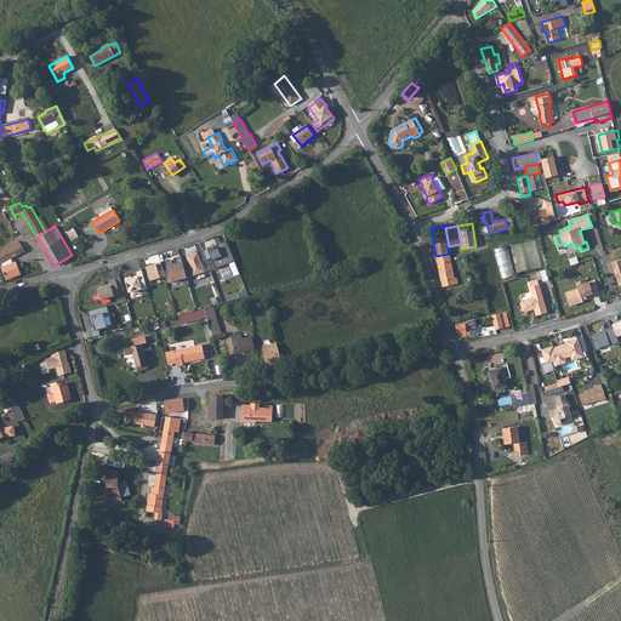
[(72,240),(79,237),(74,229),(67,233),(72,240)]
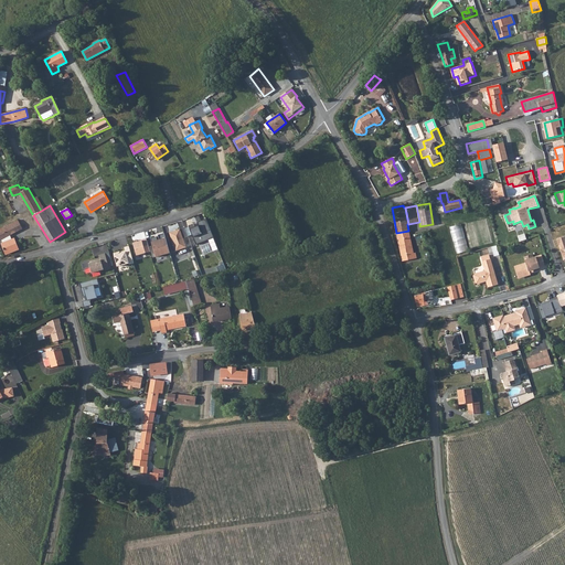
[(196,223),(191,224),(198,244),(215,237),(209,219),(200,222),(201,226),(198,227),(196,223)]
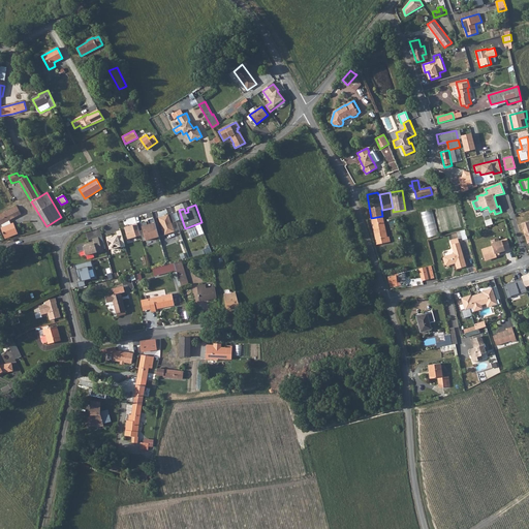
[(9,220),(21,214),(17,206),(0,214),(0,223),(1,224),(9,220)]
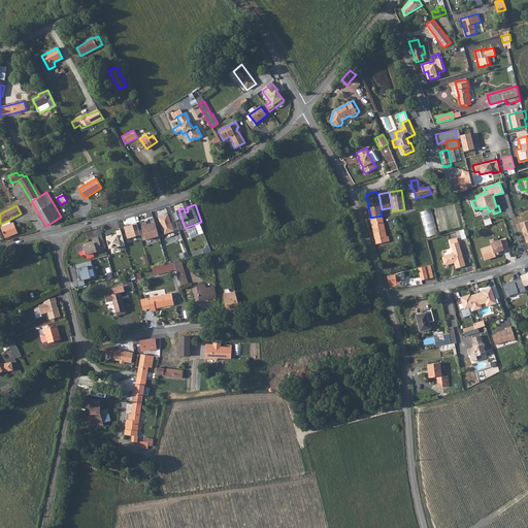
[(428,236),(436,234),(435,229),(437,229),(432,209),(422,212),(428,236)]
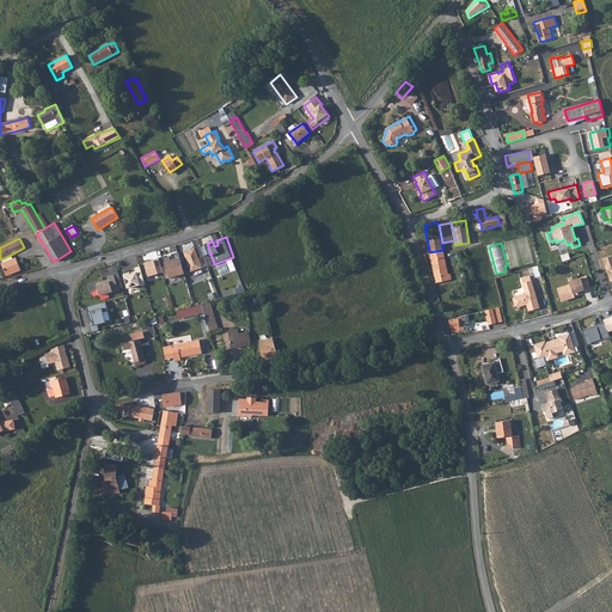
[(203,267),(197,249),(184,252),(193,273),(203,267)]
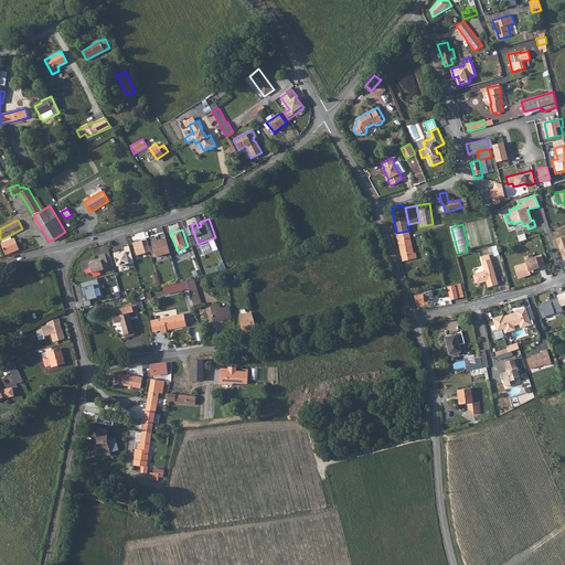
[(413,253),(408,231),(396,233),(403,262),(416,258),(415,253),(413,253)]
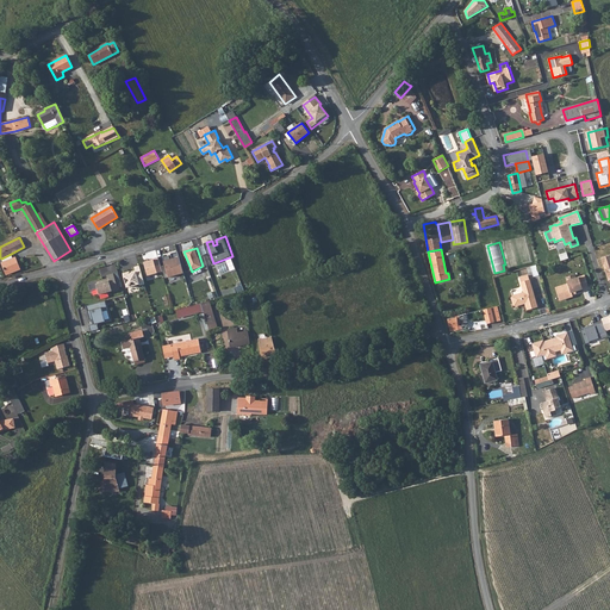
[(154,260),(145,262),(149,277),(165,272),(160,256),(154,259),(154,260)]
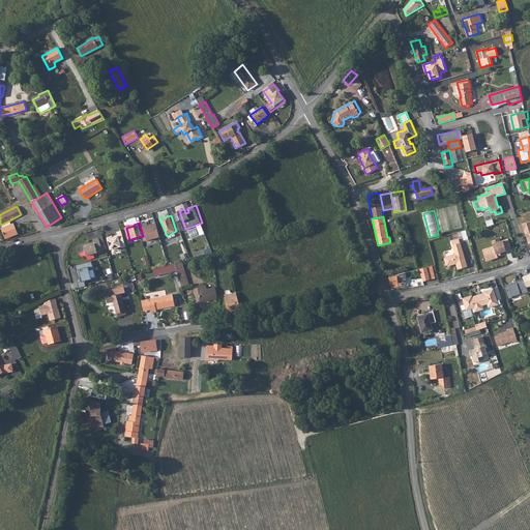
[(162,237),(157,223),(144,227),(148,241),(162,237)]
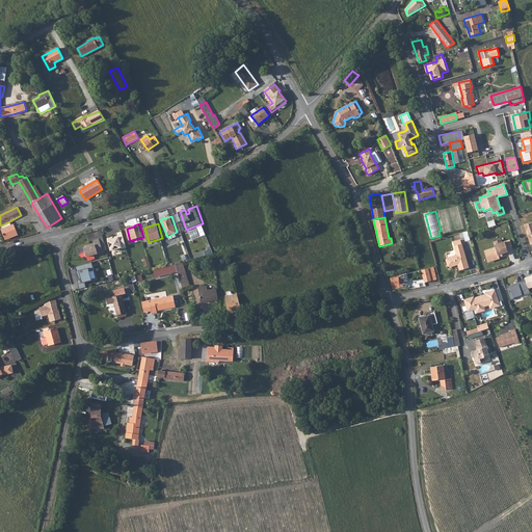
[(5,239),(18,235),(14,224),(11,225),(3,229),(1,230),(5,239)]
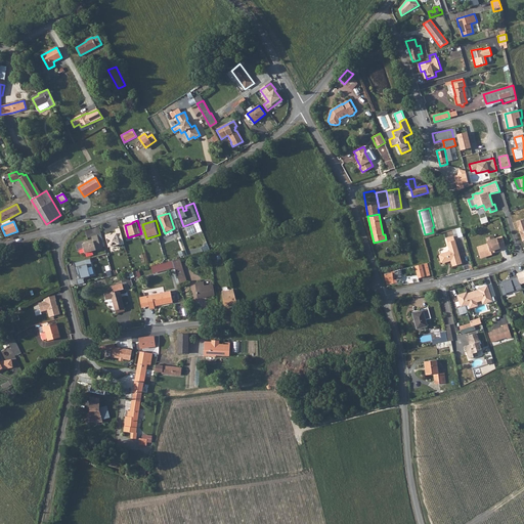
[(125,244),(121,227),(116,229),(118,233),(107,236),(111,248),(125,244)]
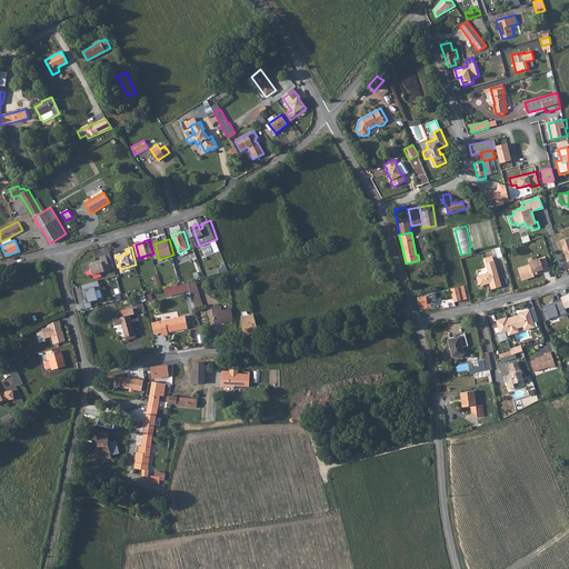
[(111,270),(107,255),(100,257),(102,261),(91,265),(95,275),(111,270)]
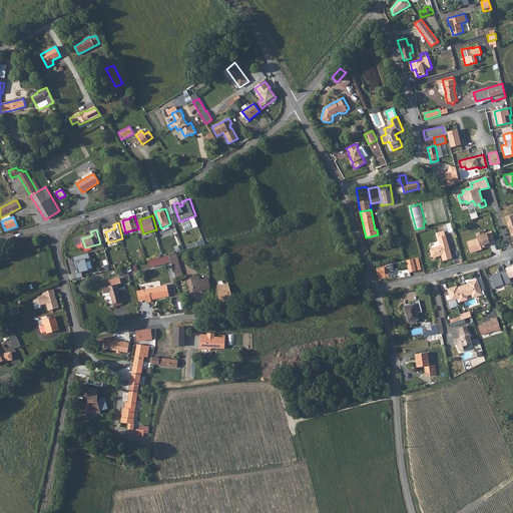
[(478,238),(467,241),(470,250),(475,248),(476,250),(481,249),(480,245),(495,241),(492,231),(484,233),(483,231),(476,233),(478,238)]
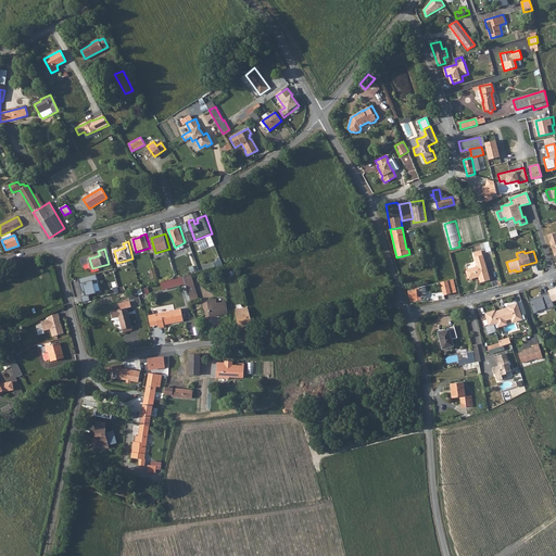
[(466,272),(468,278),(469,279),(475,277),(476,276),(478,276),(480,282),(490,280),(482,254),(475,257),(477,266),(467,269),(466,272)]
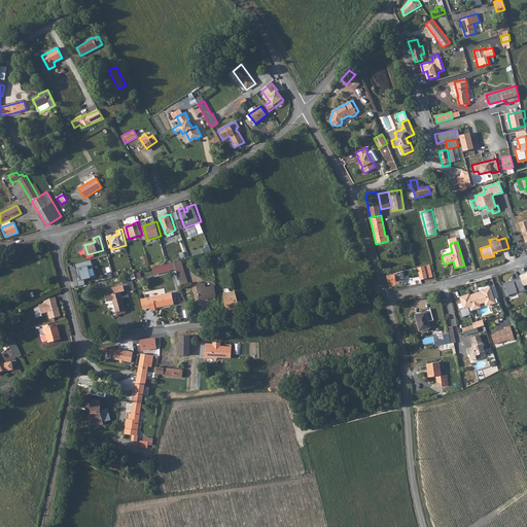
[(174,261),(179,280),(186,278),(181,259),(174,261)]
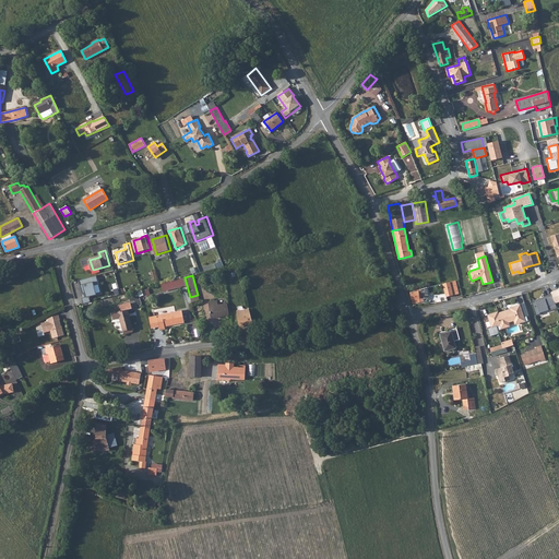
[(91,296),(97,295),(95,285),(99,284),(98,276),(72,282),(75,298),(82,297),(83,304),(92,301),(91,296)]
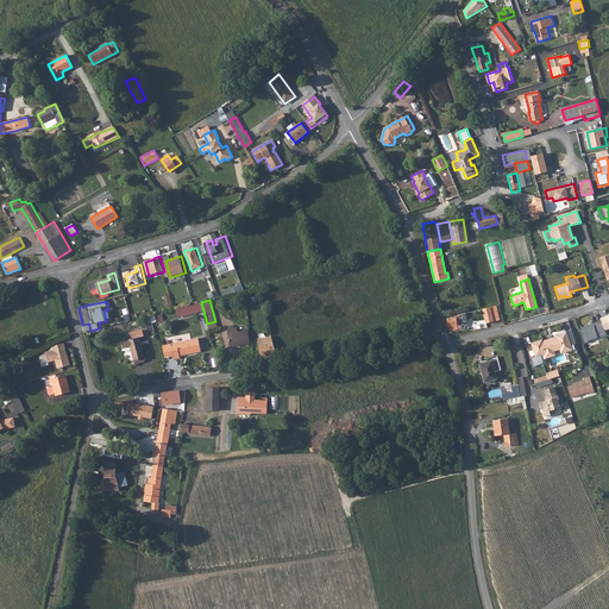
[(177,316),(194,313),(192,305),(175,309),(177,316)]
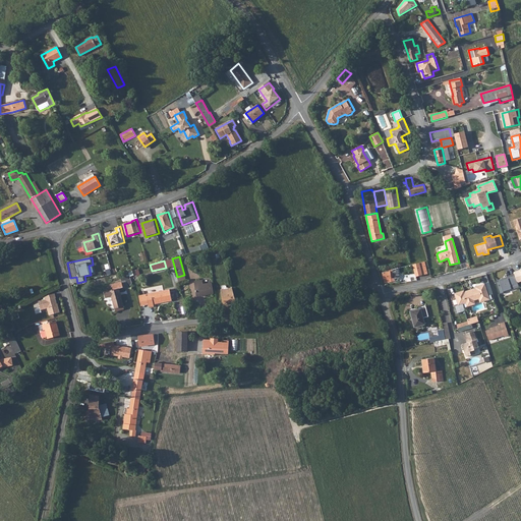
[(419,263),(413,265),(416,277),(427,274),(425,264),(420,265),(419,263)]
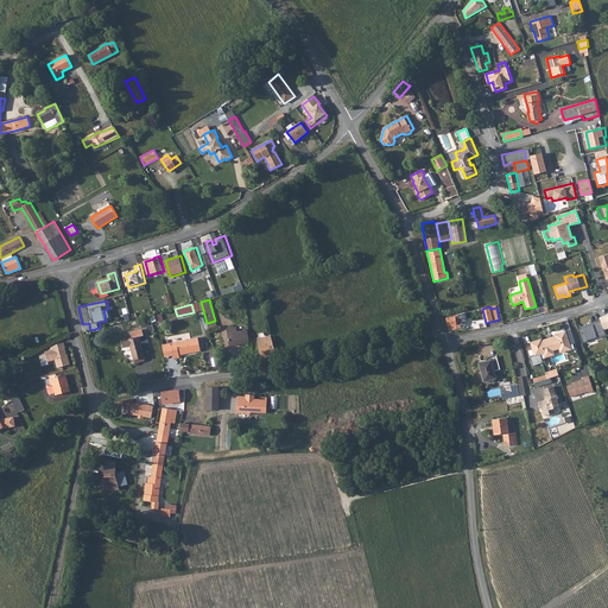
[(462,328),(460,315),(455,315),(455,317),(448,318),(449,330),(462,328)]
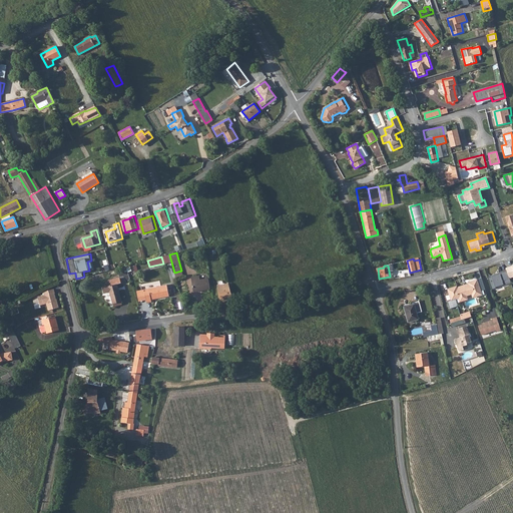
[(511,279),(508,271),(488,277),(493,290),(512,283),(511,279)]
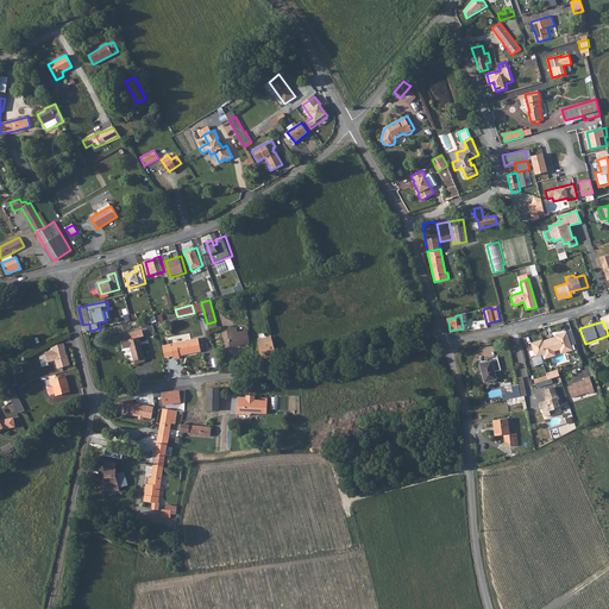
[(238,332),(237,327),(227,328),(230,344),(239,343),(239,345),(250,343),(248,331),(238,332)]
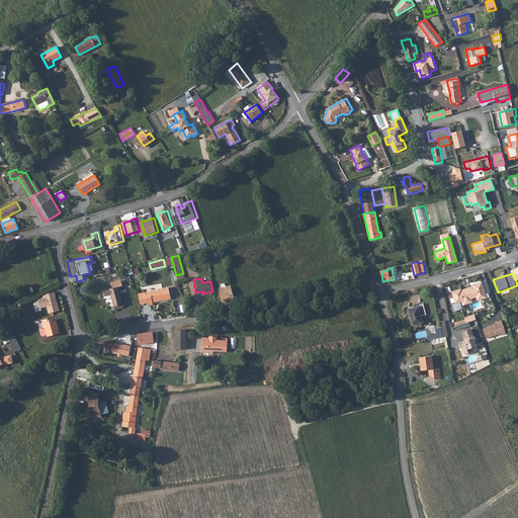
[(118,287),(122,286),(121,281),(111,283),(112,288),(109,289),(103,291),(104,296),(110,294),(114,307),(122,305),(118,287)]
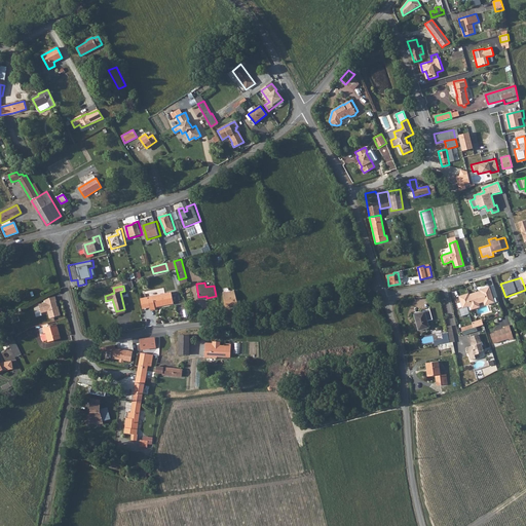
[(462,308),(470,305),(479,303),(483,301),(484,304),(489,302),(488,300),(493,299),(489,287),(480,289),(480,292),(468,295),(468,293),(458,296),(462,308)]
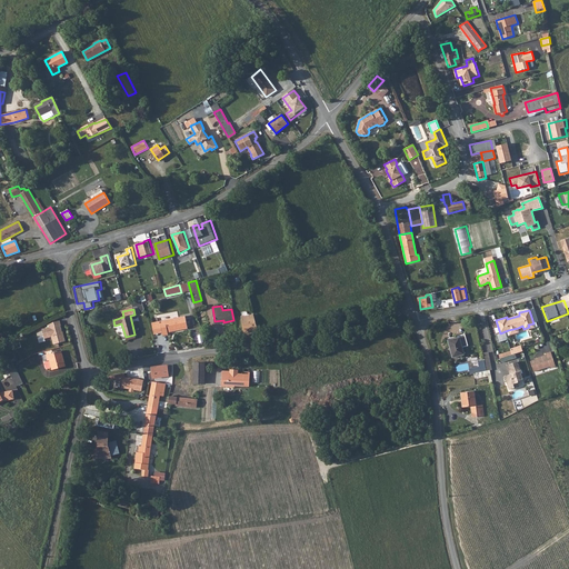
[(256,315),(243,316),(243,332),(257,331),(256,315)]
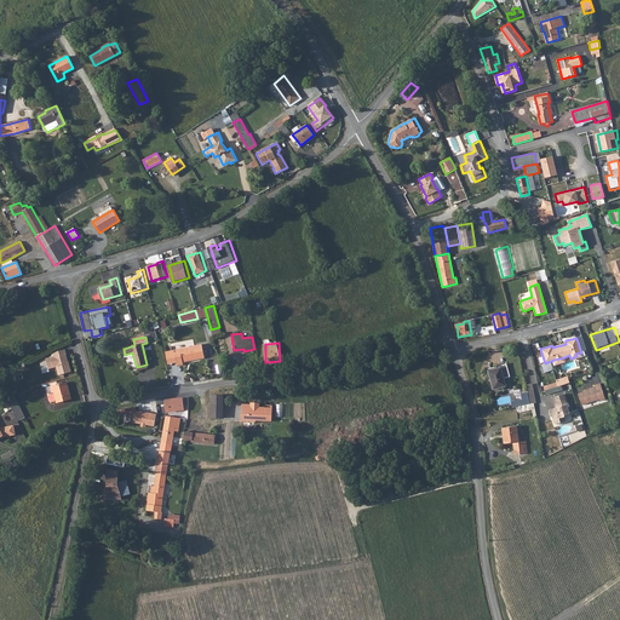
[(195,360),(205,357),(202,344),(174,350),(177,366),(183,365),(183,362),(183,360),(195,357),(195,360)]
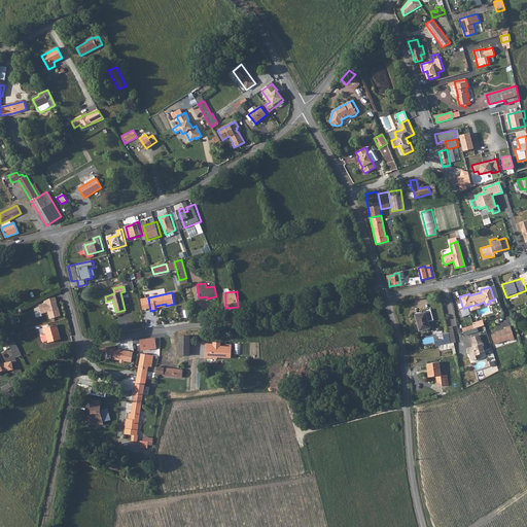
[(57,302),(56,296),(49,299),(44,301),(45,303),(39,305),(41,313),(47,312),(49,319),(61,316),(58,307),(57,307),(56,306),(57,306),(56,302),(57,302)]
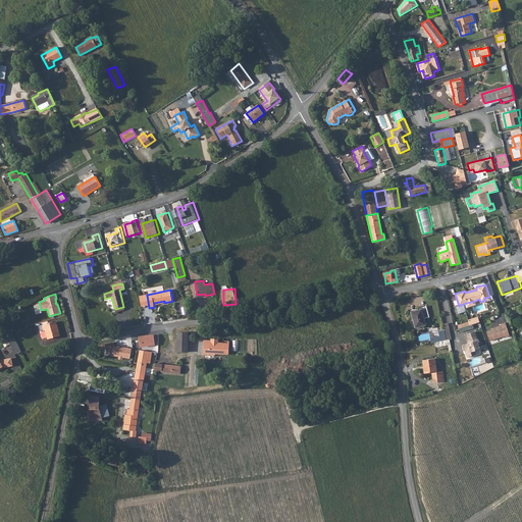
[(420,310),(411,312),(415,327),(426,324),(424,318),(429,317),(426,306),(420,308),(420,310)]
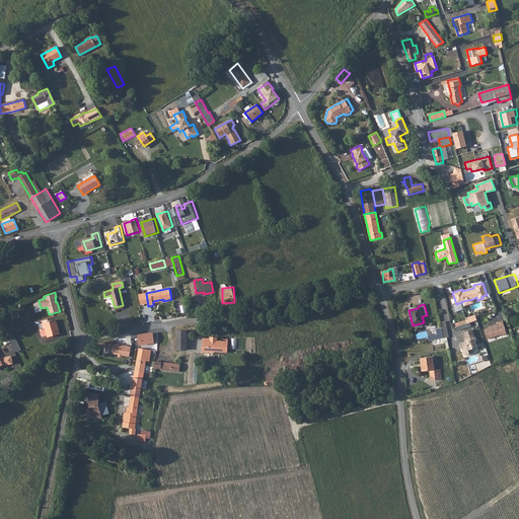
[(60,334),(56,319),(43,323),(44,328),(45,328),(48,338),(60,334)]
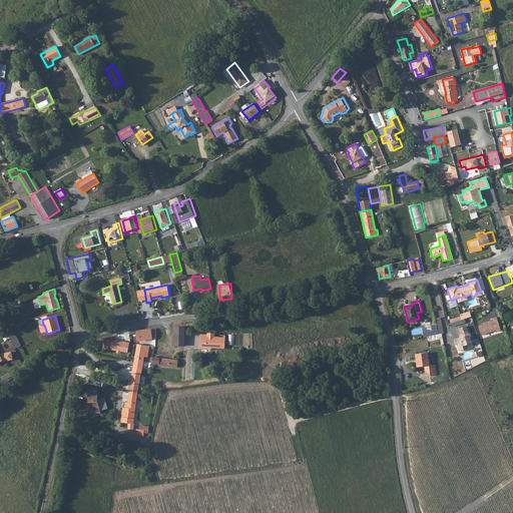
[(478,326),(481,335),(496,331),(497,332),(501,331),(497,318),(493,319),(493,320),(484,323),(484,324),(478,326)]
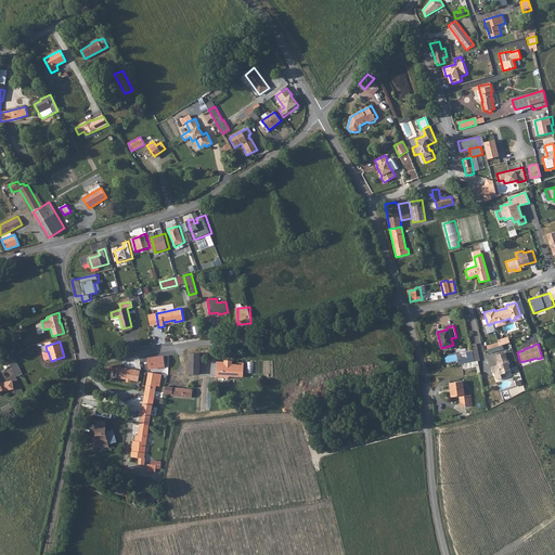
[(505,352),(497,356),(500,364),(498,365),(492,366),(497,381),(502,378),(501,374),(506,373),(505,372),(511,370),(505,352)]
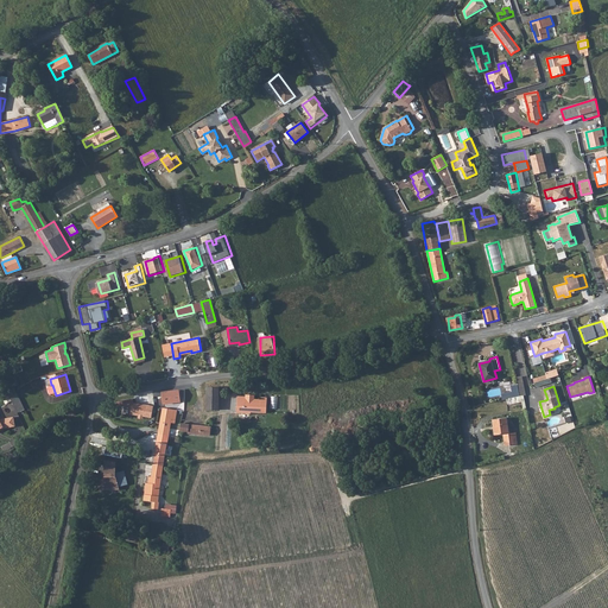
[(219,394),(219,387),(207,387),(207,410),(219,410),(219,394)]
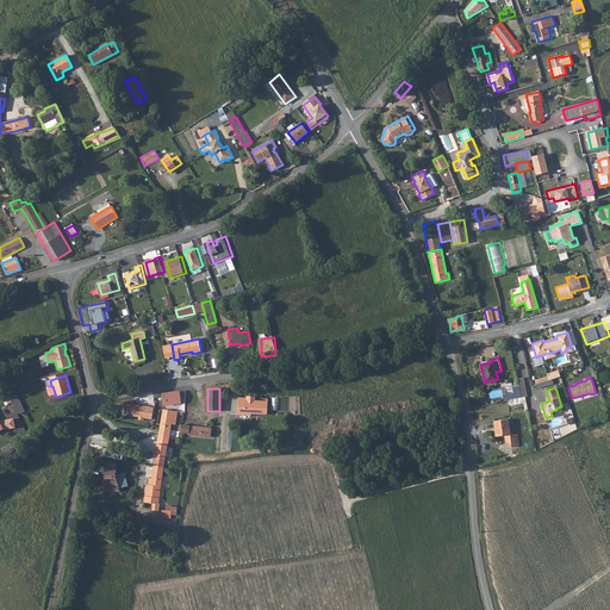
[(163,405),(181,403),(180,391),(170,392),(162,393),(162,397),(163,405)]
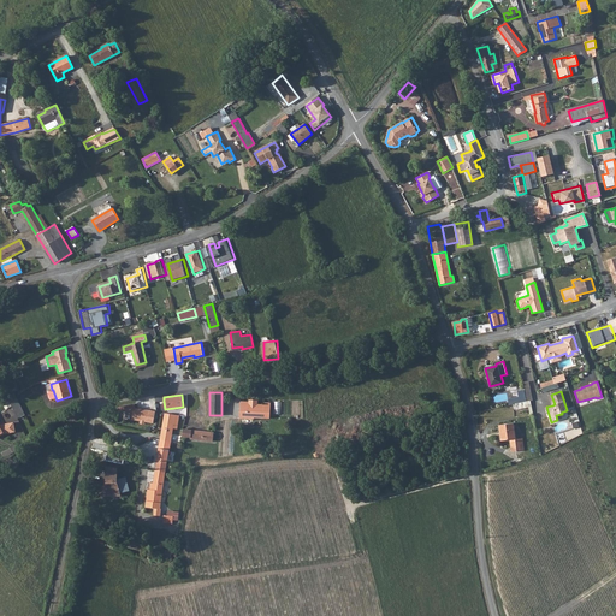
[(15,412),(17,418),(18,419),(25,415),(17,398),(10,402),(15,412)]
